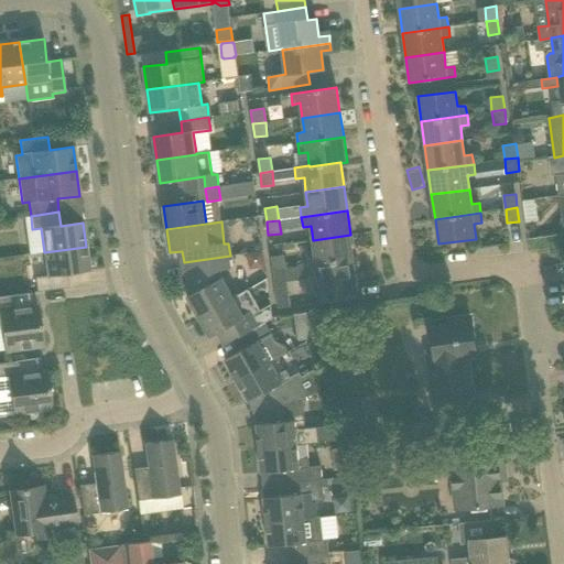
[(306,256),(308,266),(354,260),(350,235),(313,240),(314,255),(306,256)]
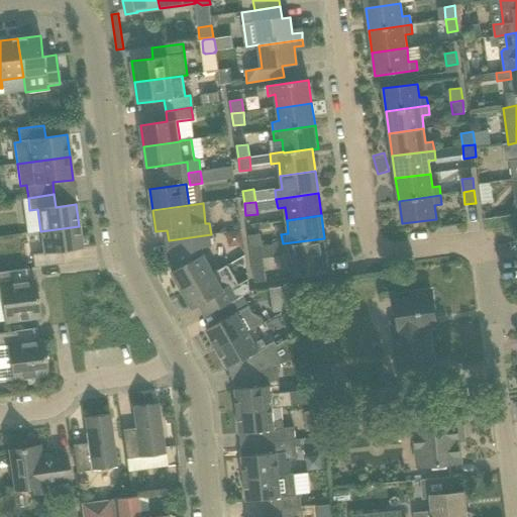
[(79,226),(40,231),(43,253),(32,254),(33,268),(63,264),(62,251),(82,248),(79,226)]
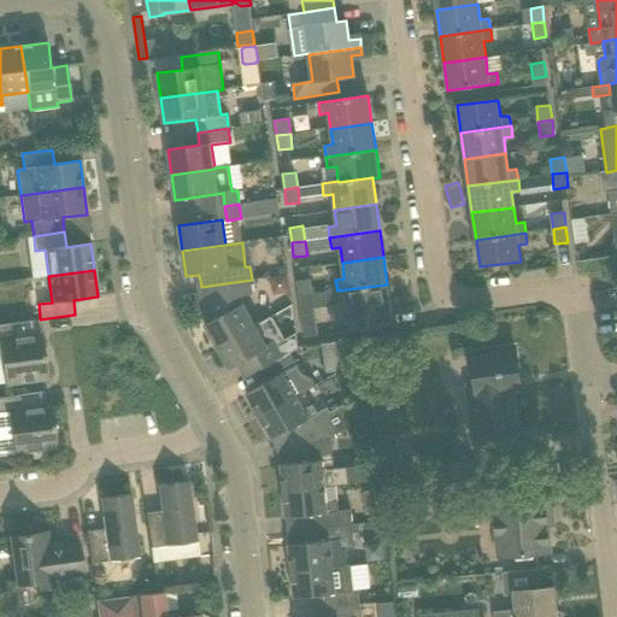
[(205,325),(217,347),(256,325),(242,304),(242,297),(254,294),(252,280),(201,287),(207,323),(205,325)]
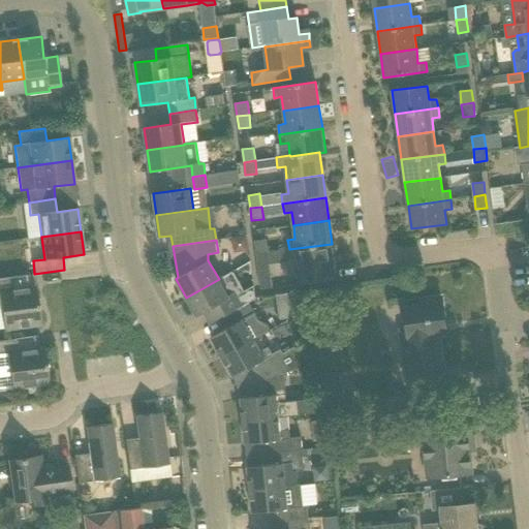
[(256,254),(268,252),(267,240),(254,241),(256,254)]
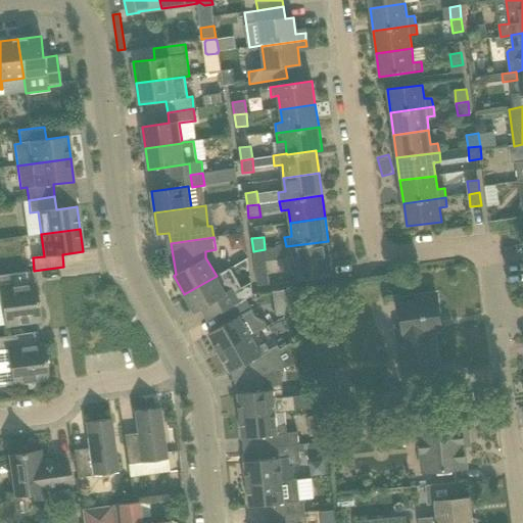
[(333,276),(328,241),(286,246),(287,255),(294,254),(298,281),(333,276)]
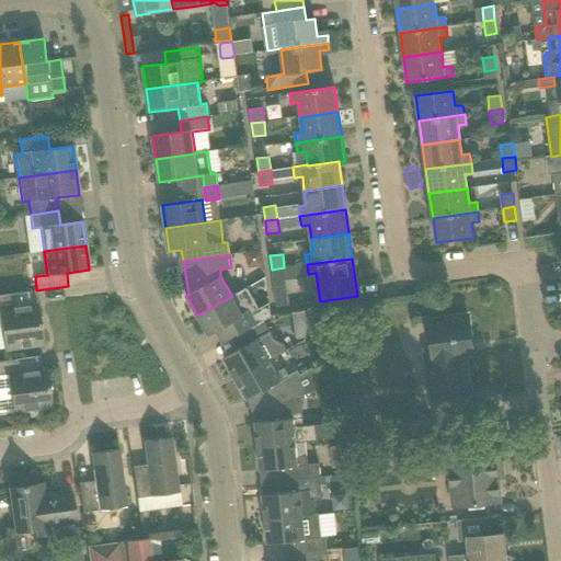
[(289,305),(284,267),(272,270),(274,282),(277,307),(289,305)]
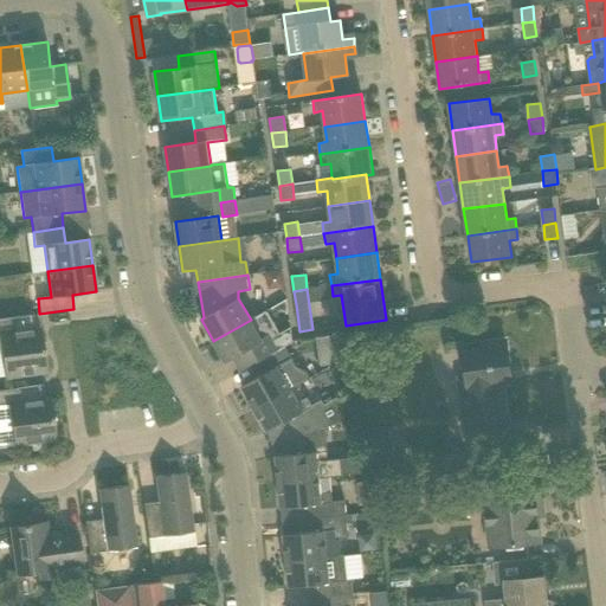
[(11,333),(8,318),(0,318),(0,349),(4,378),(46,373),(40,328),(11,333)]
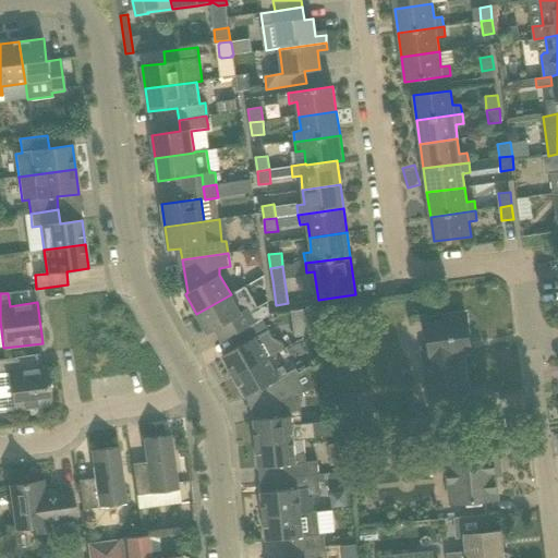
[(250,306),(240,312),(231,294),(196,314),(207,335),(220,328),(227,340),(235,335),(263,319),(270,315),(268,301),(252,311),(250,306)]
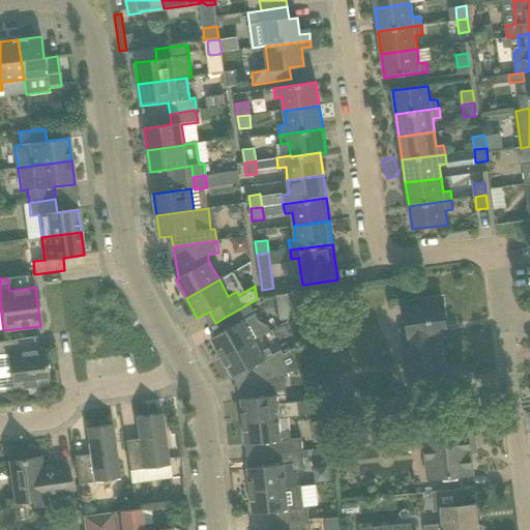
[(422,306),(405,310),(409,339),(403,340),(410,389),(445,385),(439,335),(448,334),(443,303),(442,304),(441,298),(421,301),(422,306)]
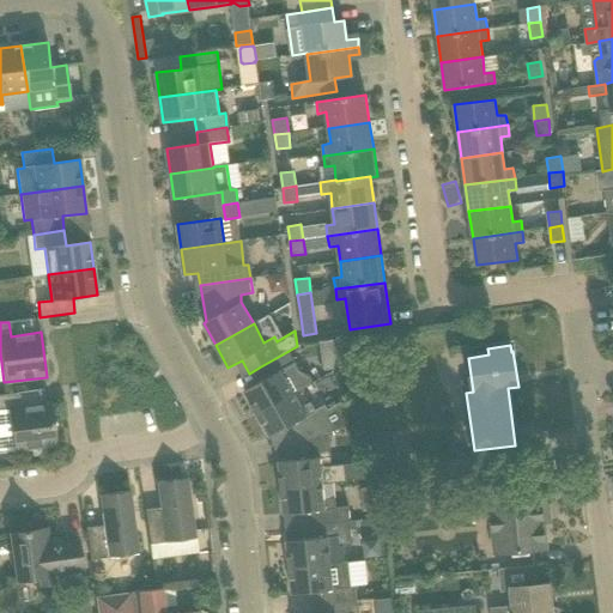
[(244,392),(258,414),(293,394),(314,382),(310,376),(299,370),(289,351),(259,368),(266,380),(244,392)]
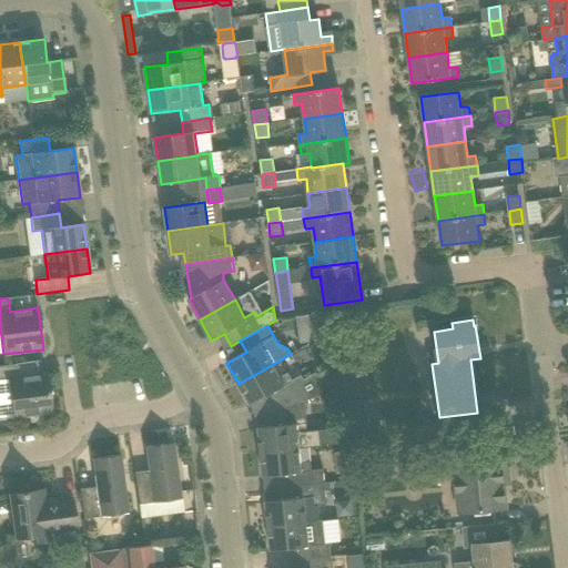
[(0,419),(12,418),(52,413),(47,373),(18,377),(16,364),(0,366),(0,419)]
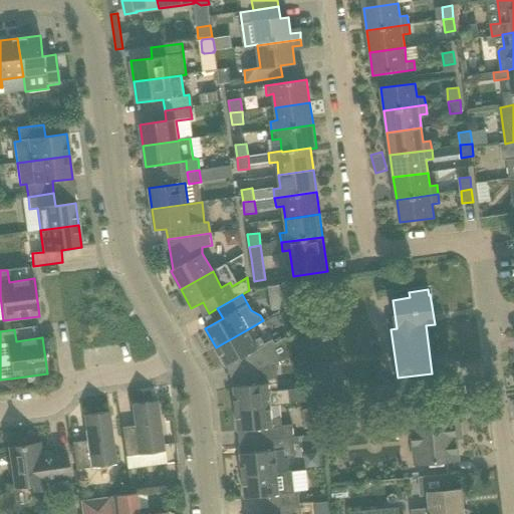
[(289,335),(275,343),(273,339),(265,344),(261,337),(253,342),(246,330),(216,347),(227,366),(244,357),(252,370),(258,368),(275,362),(281,360),(292,357),(289,335)]
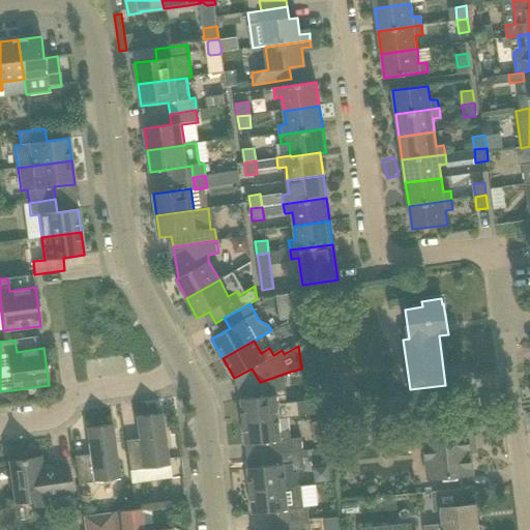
[(241,400),(243,422),(280,418),(278,418),(300,416),(299,402),(287,403),(286,394),(284,374),(266,380),(267,396),(241,400)]
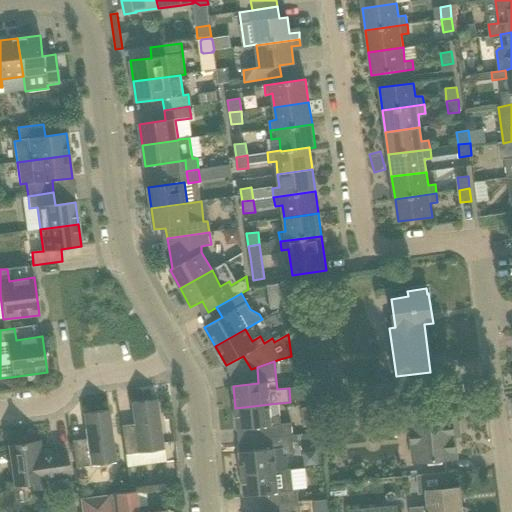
[(322,379),(313,380),(315,395),(330,393),(329,384),(322,379)]
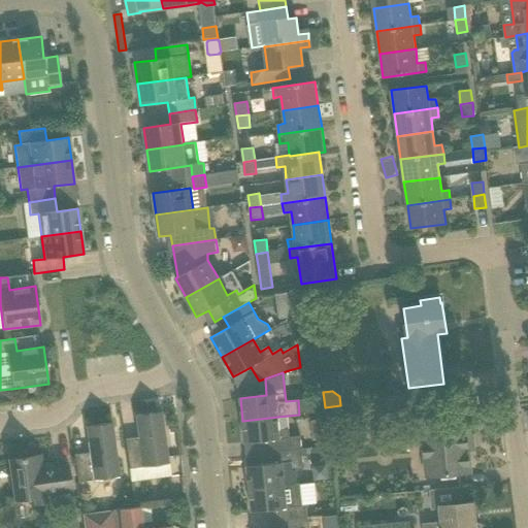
[(137,436),(125,437),(129,469),(169,464),(162,411),(134,416),(137,436)]
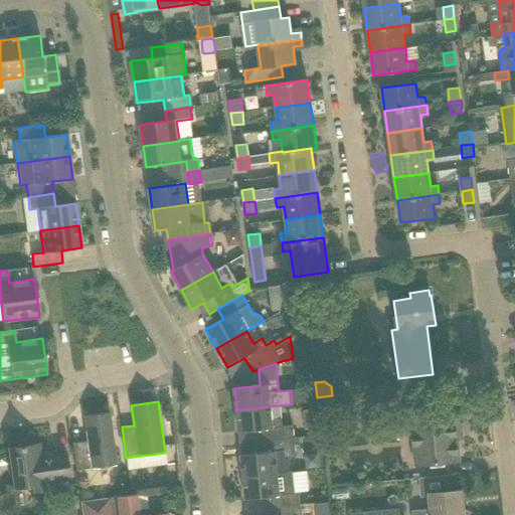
[(448,421),(446,404),(405,408),(407,434),(412,434),(415,466),(460,461),(456,421),(448,421)]
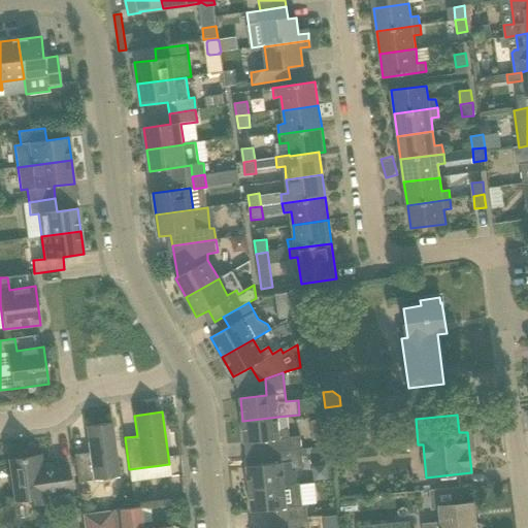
[(279,430),(278,417),(242,421),(244,443),(266,441),(267,453),(301,450),(300,436),(290,437),(289,429),(279,430)]
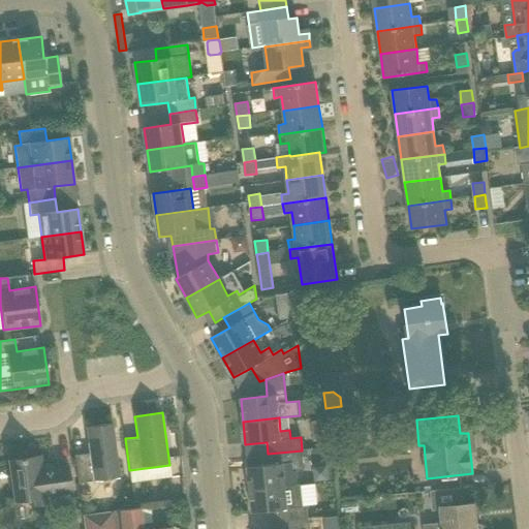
[(89,454),(74,456),(78,484),(120,477),(113,424),(86,427),(89,454)]
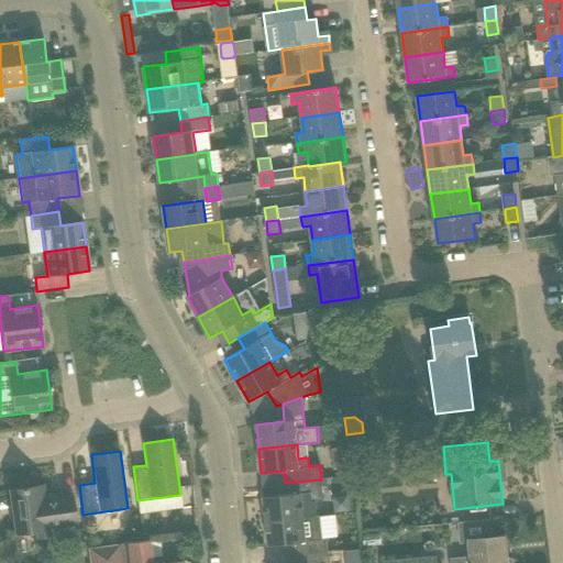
[(181,471),(183,482),(191,482),(190,455),(181,456),(181,471)]
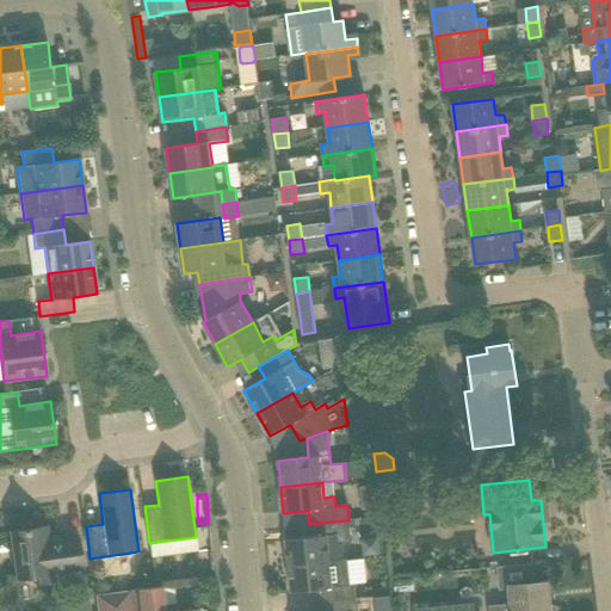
[(351,543),(349,520),(309,524),(310,537),(285,539),(289,566),(343,560),(341,544),(351,543)]
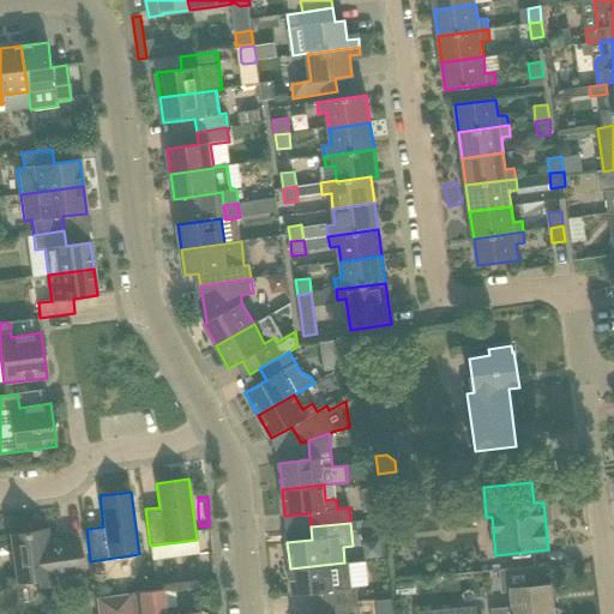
[(43,546),(41,531),(41,530),(10,535),(16,583),(38,579),(55,577),(68,575),(84,572),(79,541),(43,546)]
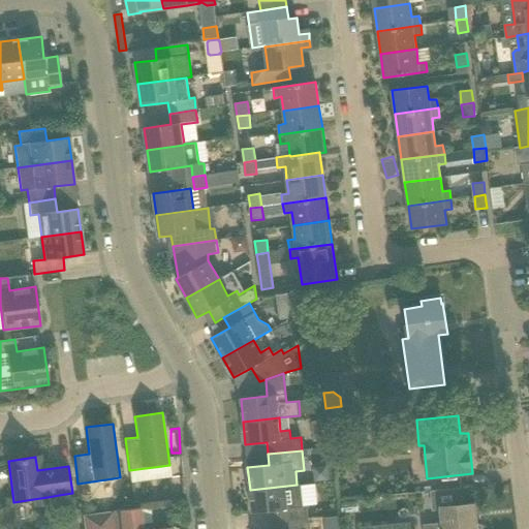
[(274,510),(275,522),(309,519),(307,505),(303,506),(301,485),(297,485),(250,490),(252,512),(274,510)]
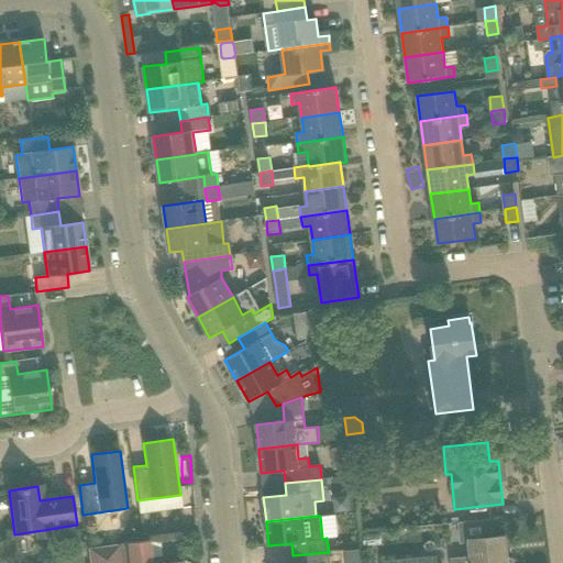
[(451,559),(451,562),(511,562),(512,560),(507,558),(505,537),(470,540),(471,556),(451,559)]
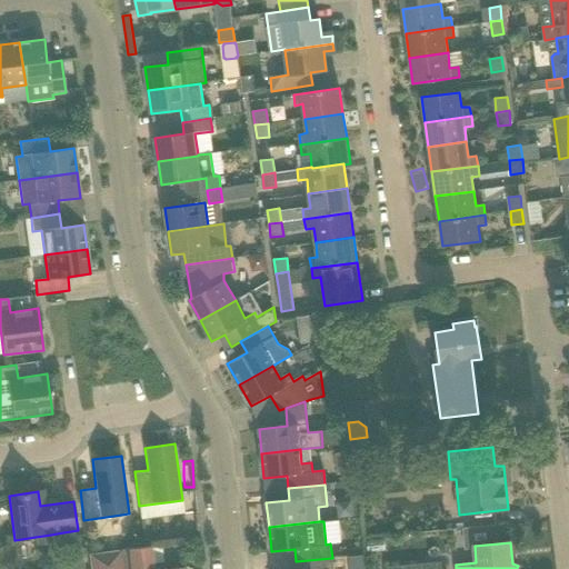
[(185,568),(185,567),(170,568),(152,568),(150,547),(89,555),(90,568),(185,568)]
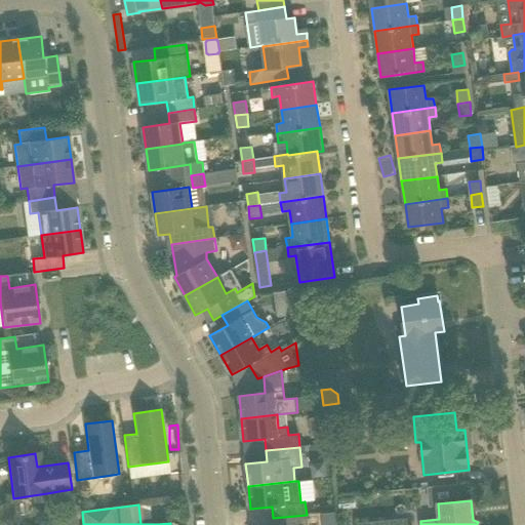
[(336,524),(335,513),(322,515),(323,524),(336,524)]
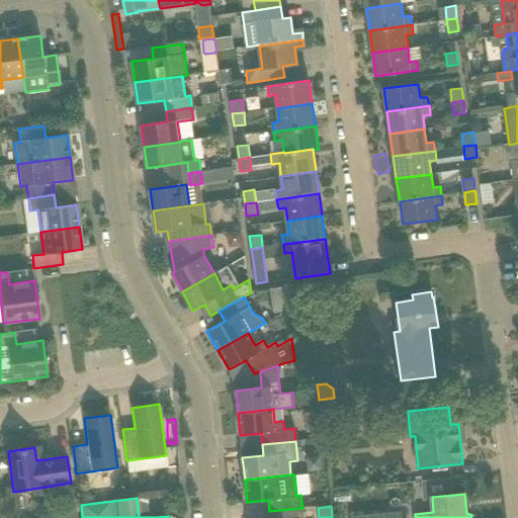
[(303,517),(303,508),(269,511),(269,517),(303,517)]
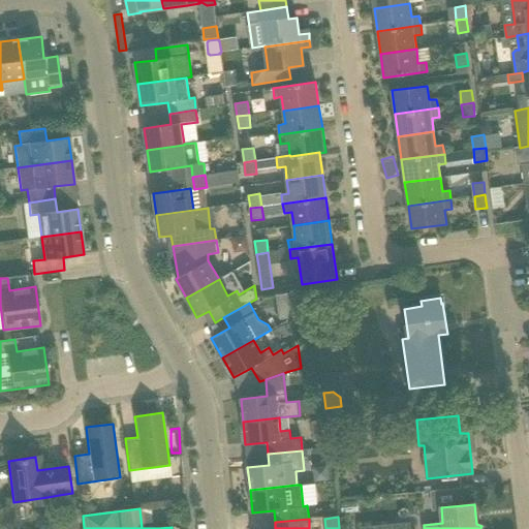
[(79,528),(78,520),(52,523),(52,528),(79,528)]
